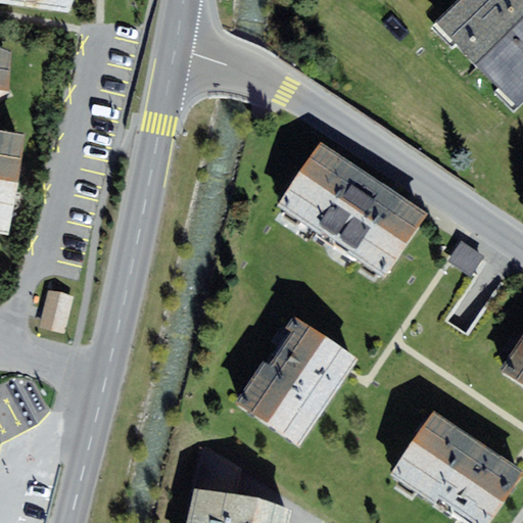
[(0,0),(0,6),(66,18),(74,0),(0,0)]
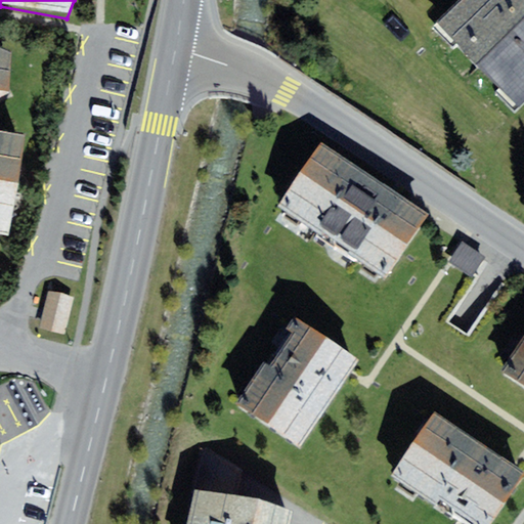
[(523,2),(521,0),(469,0),(437,34),(455,72),(516,111),(523,101),(523,2)]
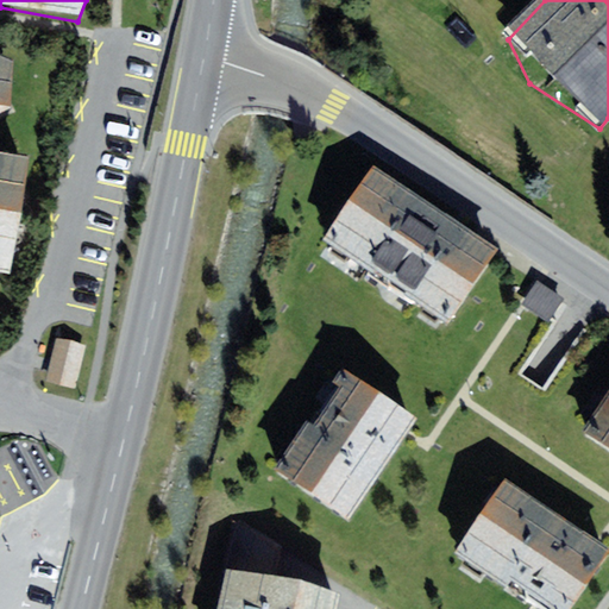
[(0,112),(11,107),(14,60),(0,52),(0,112)]
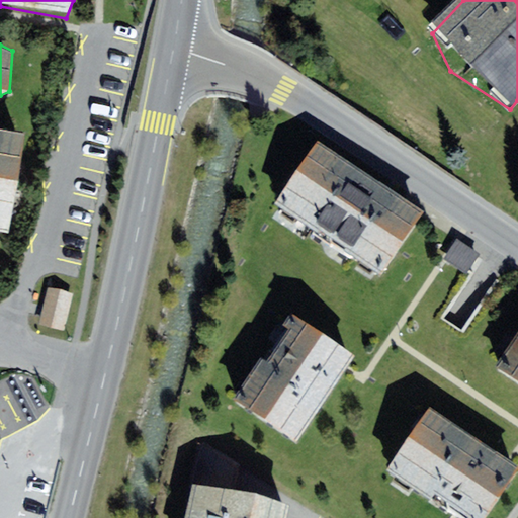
[(0,231),(8,233),(25,132),(0,127),(0,231)]
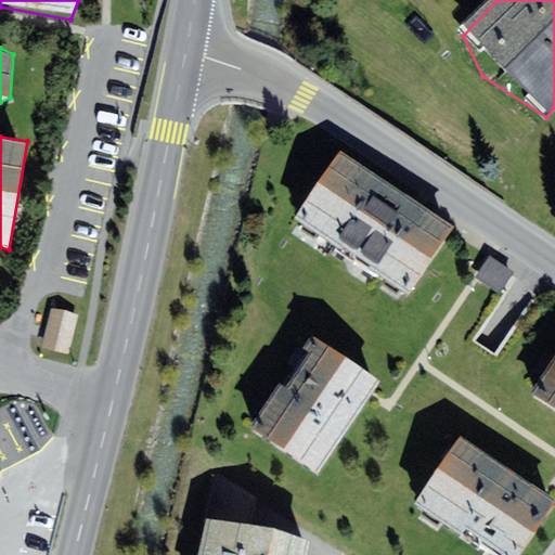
[(448,235),(326,157),(284,222),(405,300),(448,235)]
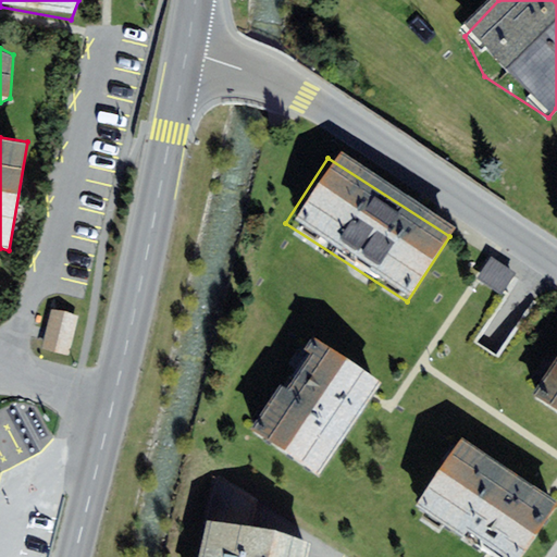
[(490,264),(477,284),(506,305),(519,285),(490,264)]
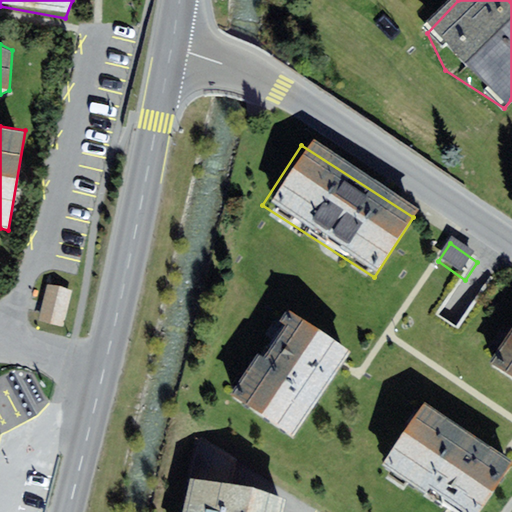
[(72,290),(48,285),(39,320),(64,326),(72,290)]
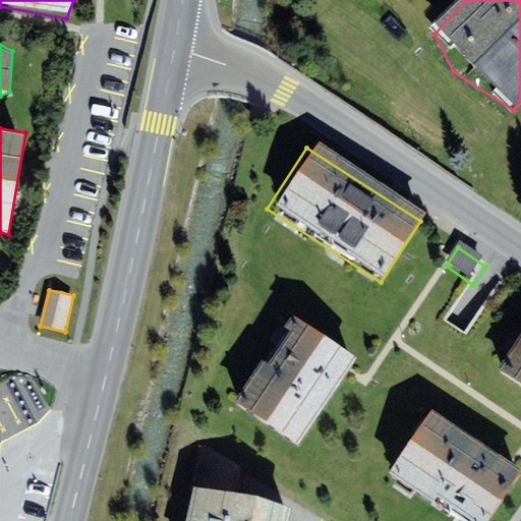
[(353,357),(294,320),(238,404),(298,443),(353,357)]
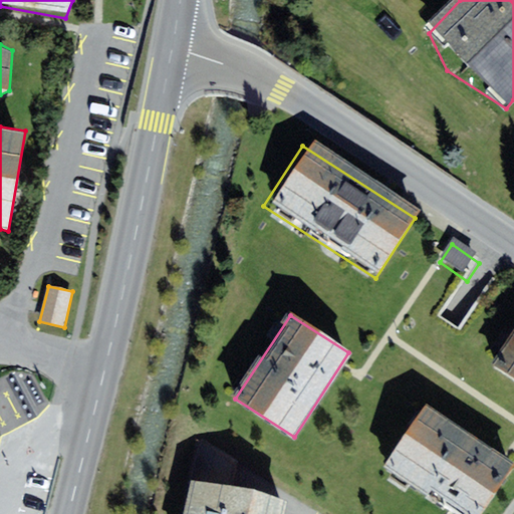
[(513,335),(490,368),(513,384),(513,335)]
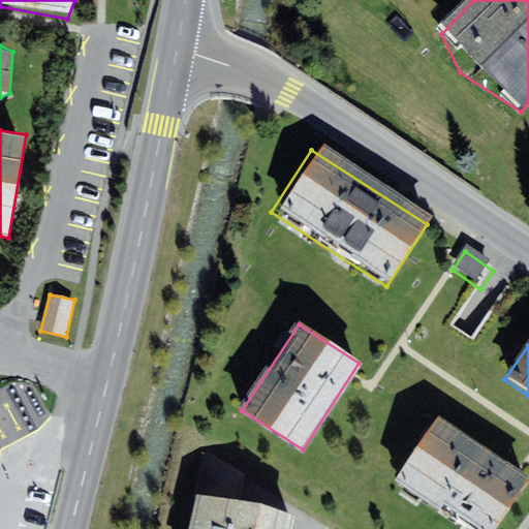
[(464,528),(496,528),(528,480),(528,475),(437,416),(391,481),(464,528)]
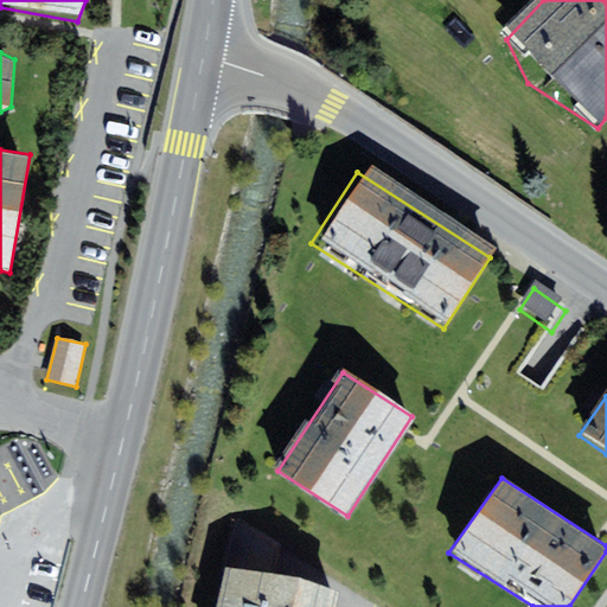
[(339,606),(343,593),(228,569),(219,606),(339,606)]
